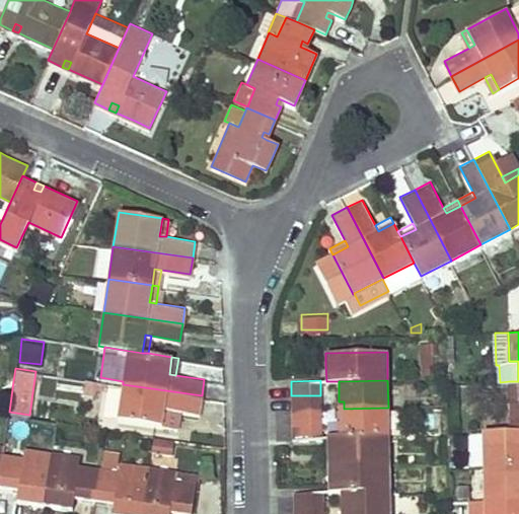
[(509,381),(510,401),(518,400),(518,386),(518,381),(509,381)]
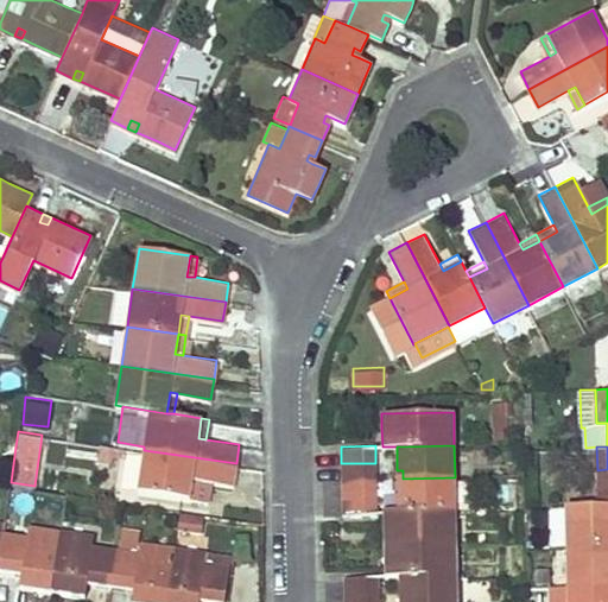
[(607,447),(607,452),(607,469),(597,470),(597,505),(607,504),(607,447)]
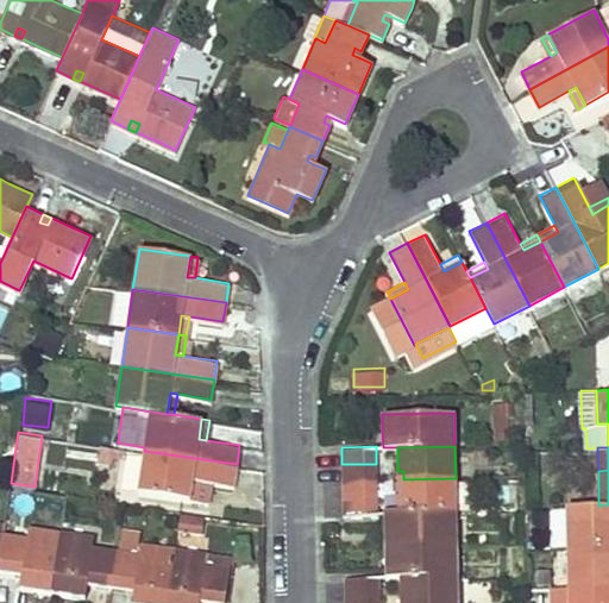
[(144,451),(138,490),(189,498),(193,478),(211,481),(233,484),(237,464),(144,451)]
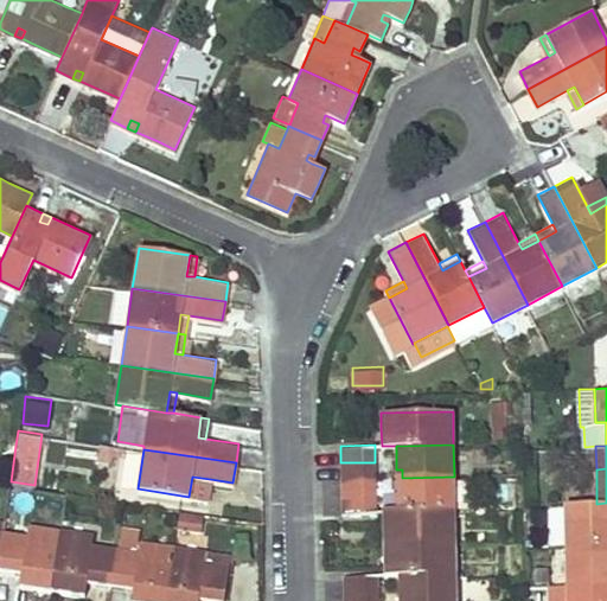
[(375,462),(340,462),(342,478),(375,478),(375,462)]
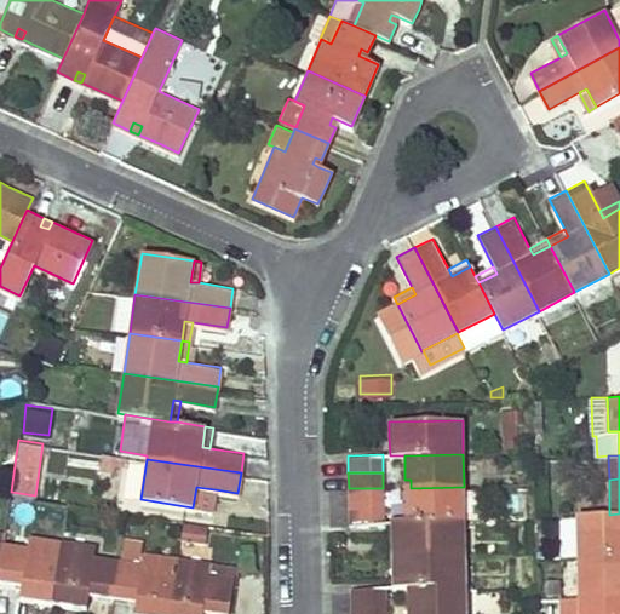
[(196,487),(193,508),(212,510),(214,489),(196,487)]
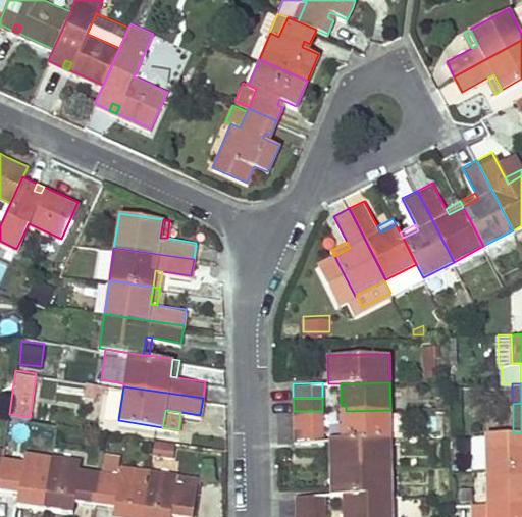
[(342,426),(342,438),(390,437),(390,410),(346,411),(346,418),(341,418),(342,426)]
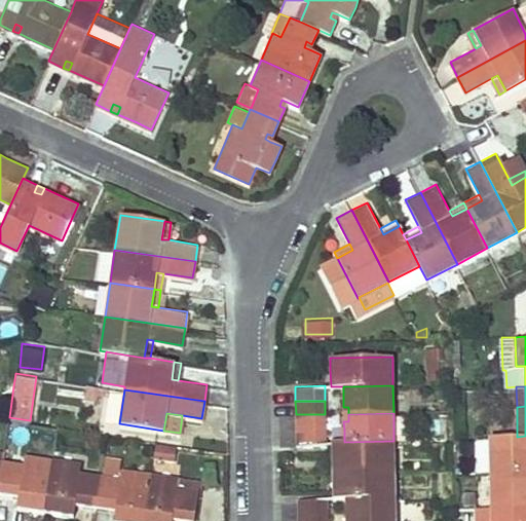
[(325,414),(296,414),(296,429),(326,429),(325,414)]
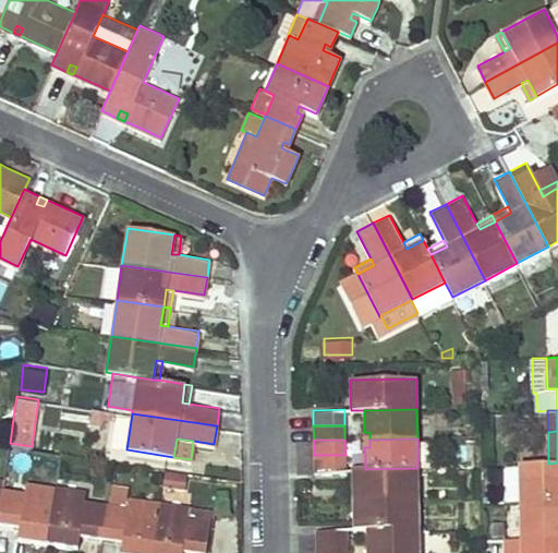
[(314,455),(314,470),(346,470),(346,455),(314,455)]
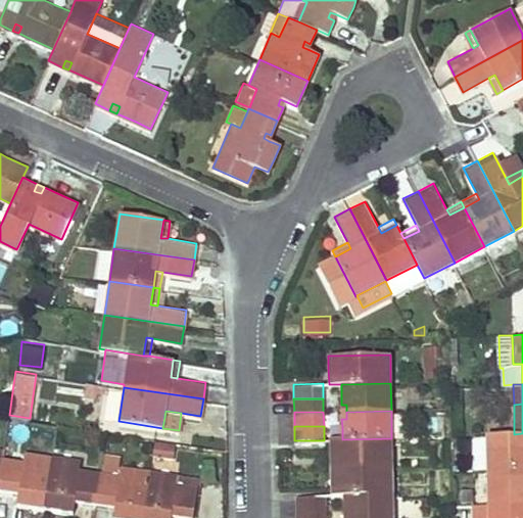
[(486,434),(487,469),(522,468),(522,433),(514,434),(486,434)]
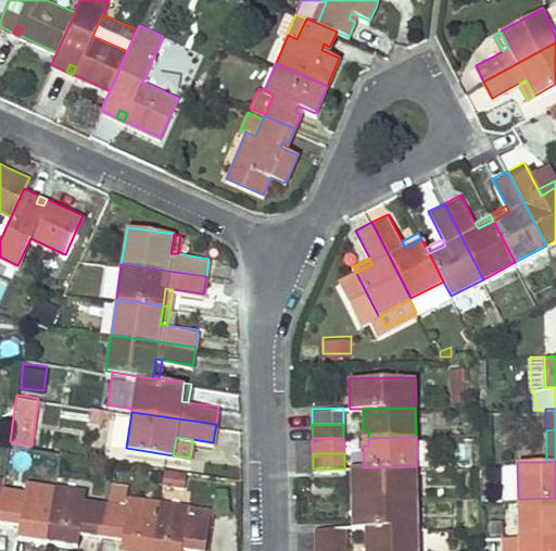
[(504,499),(518,499),(517,462),(503,463),(504,499)]
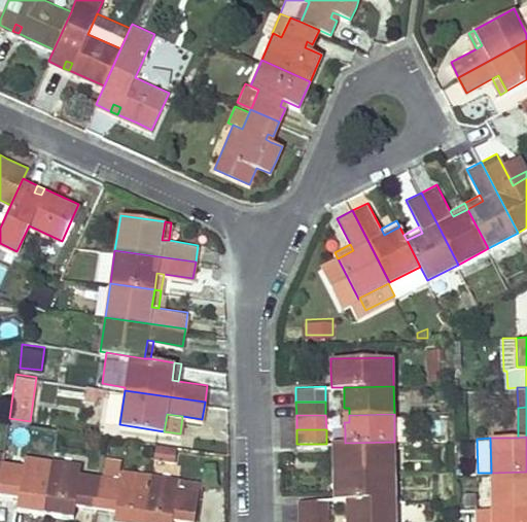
[(345,443),(345,463),(350,463),(350,471),(395,470),(394,442),(345,443)]
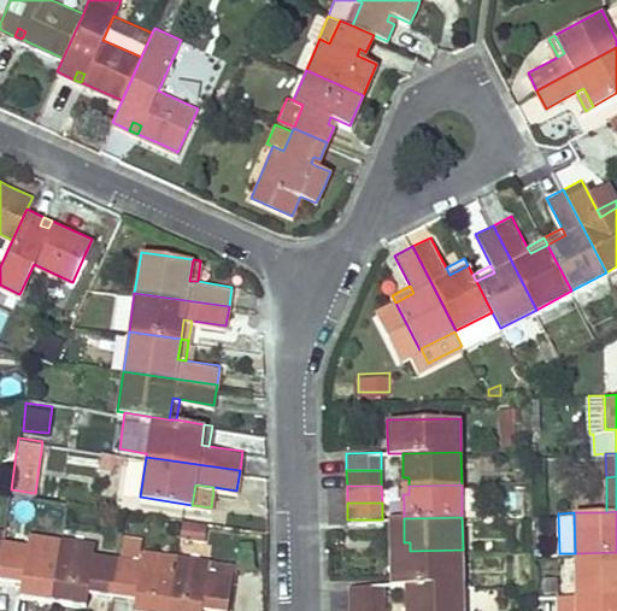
[(389,539),(389,551),(410,551),(410,542),(404,542),(404,518),(389,518),(389,539)]
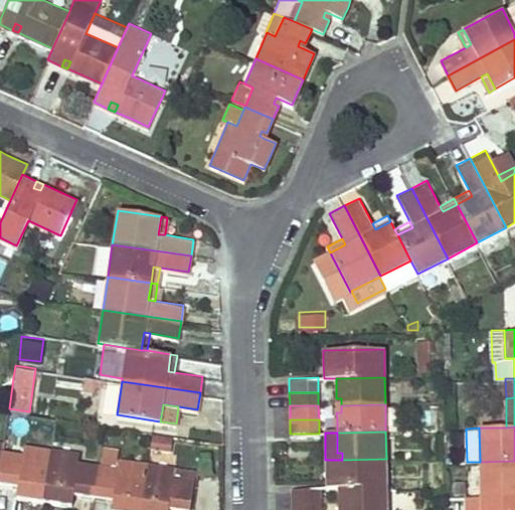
[(155,434),(153,446),(171,449),(173,437),(155,434)]
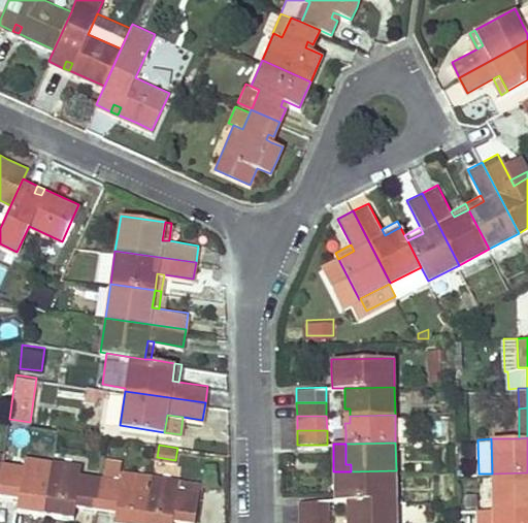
[(24,465),(3,462),(0,479),(0,493),(12,495),(13,490),(20,491),(19,496),(17,509),(28,511),(45,513),(53,459),(25,455),(24,465)]
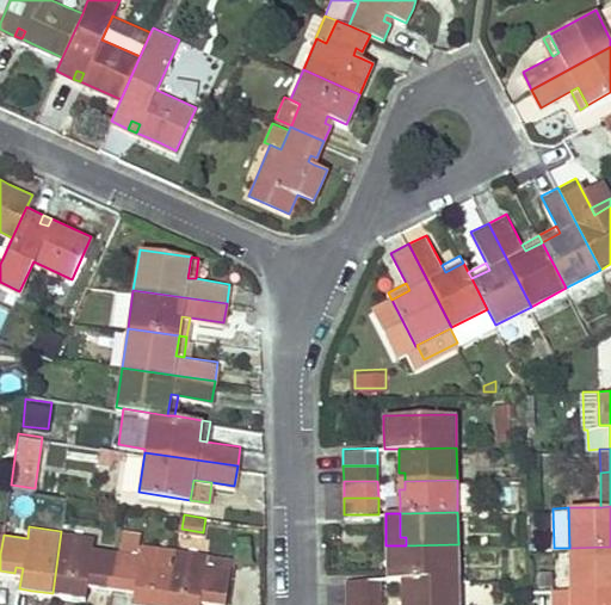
[(111,587),(117,551),(93,548),(94,536),(61,531),(53,593),(73,597),(85,598),(87,584),(88,578),(96,579),(94,585),(111,587)]
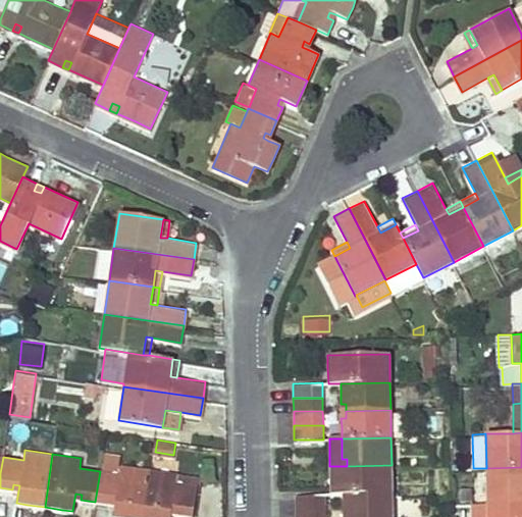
[(104,462),(102,471),(120,474),(121,464),(104,462)]
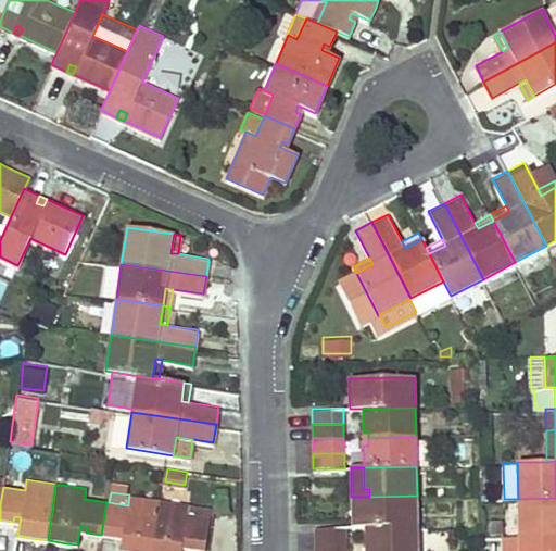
[(106,502),(101,535),(116,537),(117,531),(124,533),(123,538),(121,550),(151,550),(160,499),(129,495),(128,505),(109,502),(106,502)]
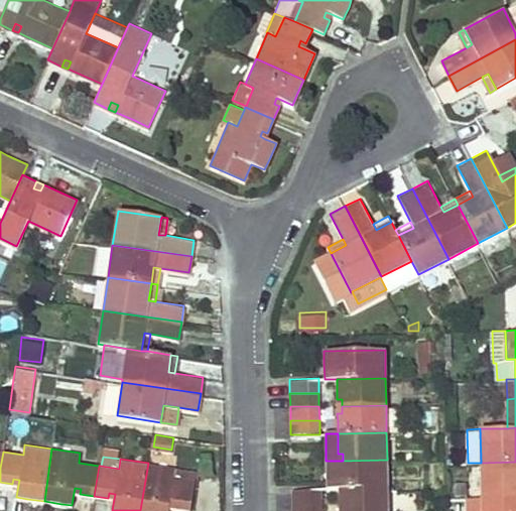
[(338,468),(339,488),(387,487),(387,460),(343,461),(343,468),(338,468)]
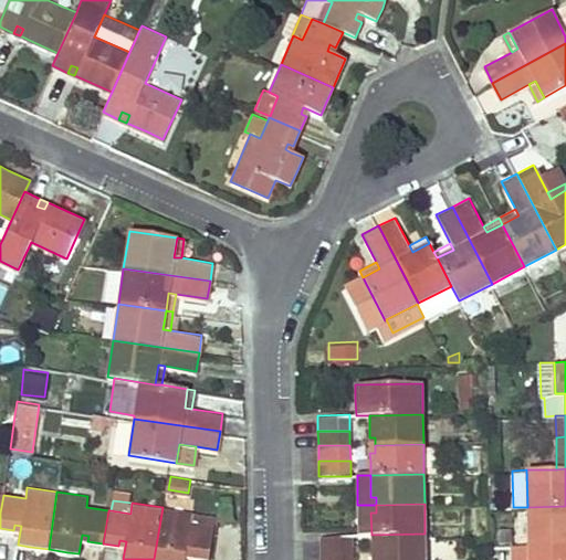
[(358,518),(358,535),(371,535),(370,513),(376,513),(376,505),(357,505),(358,518)]
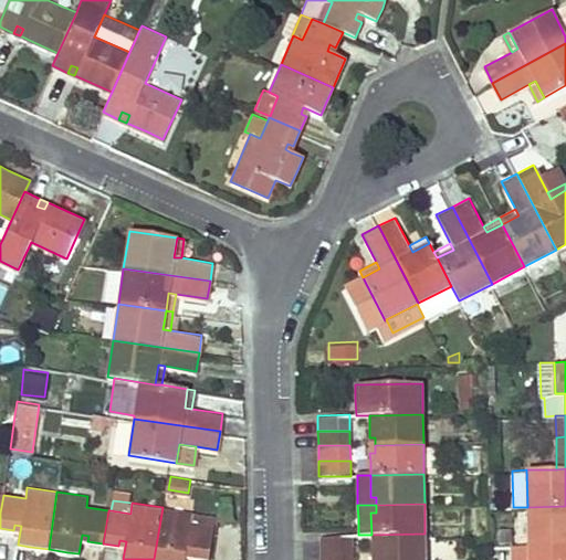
[(565,506),(527,507),(527,543),(565,542),(565,506)]
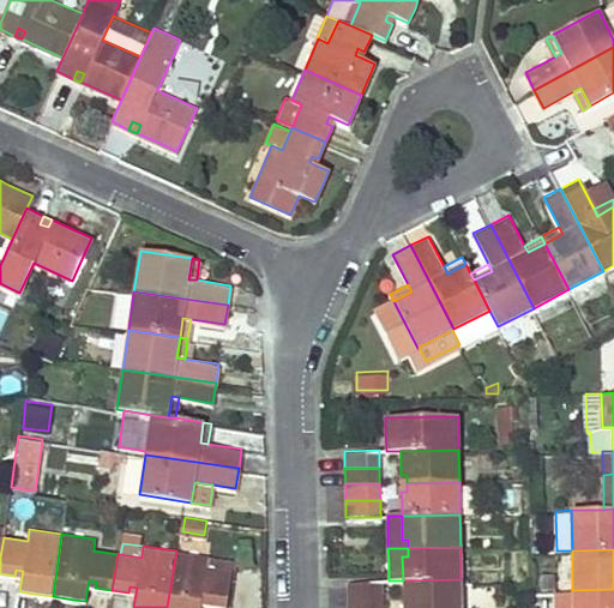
[(176,551),(167,607),(200,607),(202,603),(203,597),(210,599),(209,605),(227,607),(234,559),(176,551)]
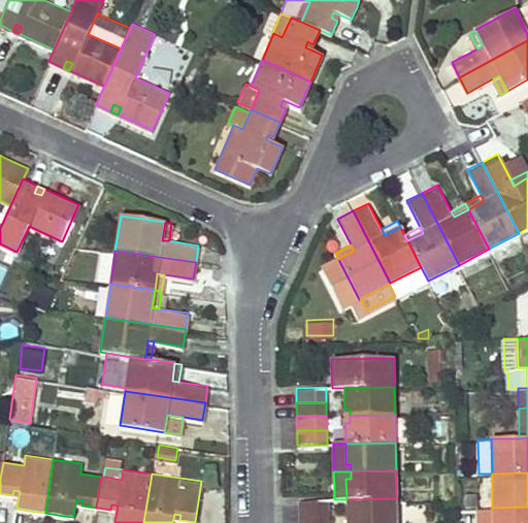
[(352,520),(351,522),(396,522),(396,498),(347,499),(347,512),(347,520),(352,520)]
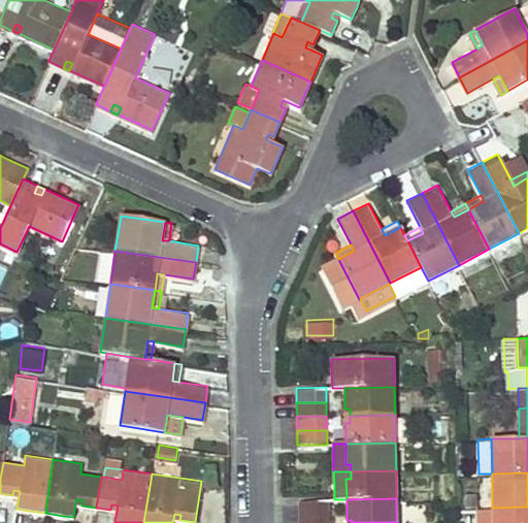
[(298,499),(299,514),(328,514),(328,499),(298,499)]
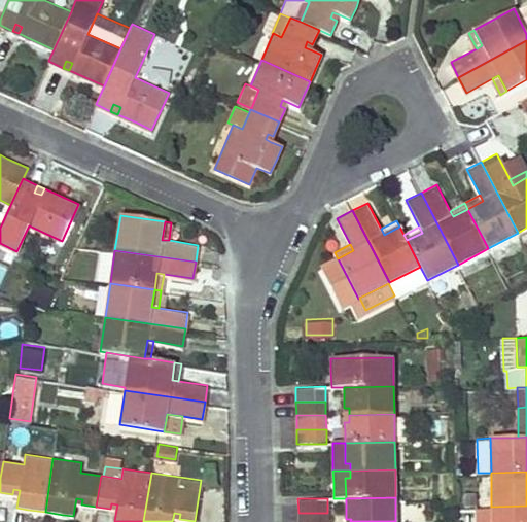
[(526,521),(526,506),(491,507),(491,521),(526,521)]
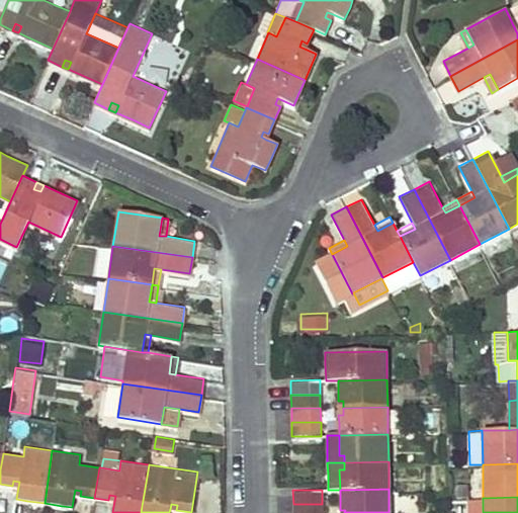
[(483,512),(483,498),(467,499),(467,512),(483,512)]
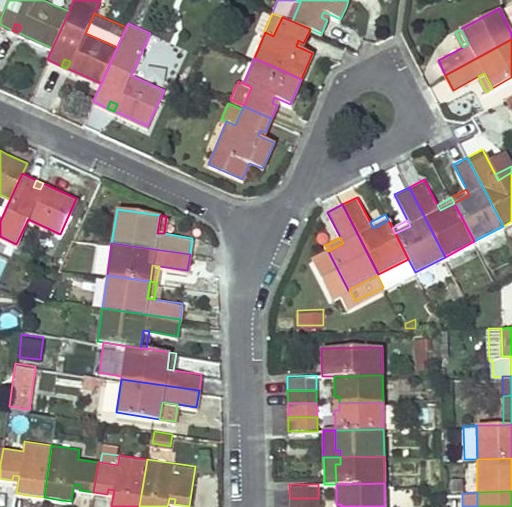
[(290,498),(289,506),(318,506),(318,498),(290,498)]
